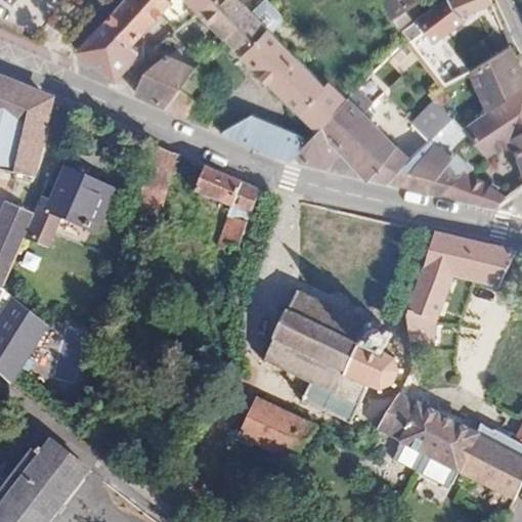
[(122,0),(104,19),(131,42),(141,31),(145,27),(150,32),(158,24),(153,19),(169,0),(122,0)]
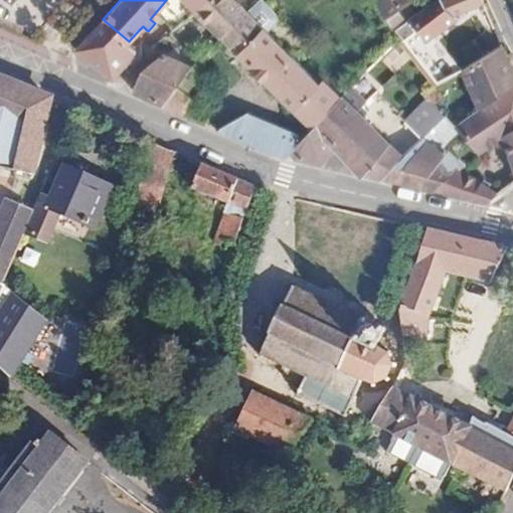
[(190,0),(197,6),(198,8),(205,0),(190,0)]
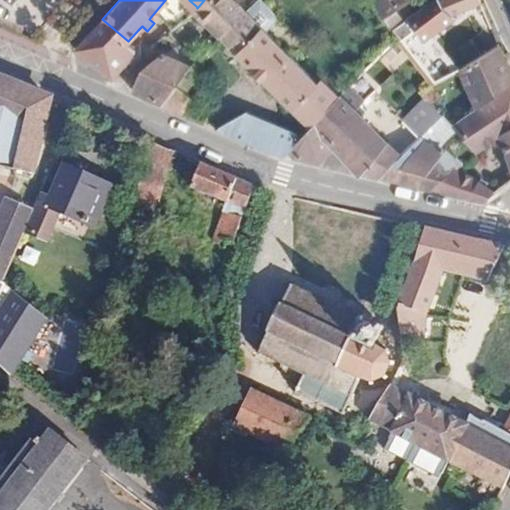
[(204,0),(197,8),(207,18),(220,31),(246,5),(241,0),(204,0)]
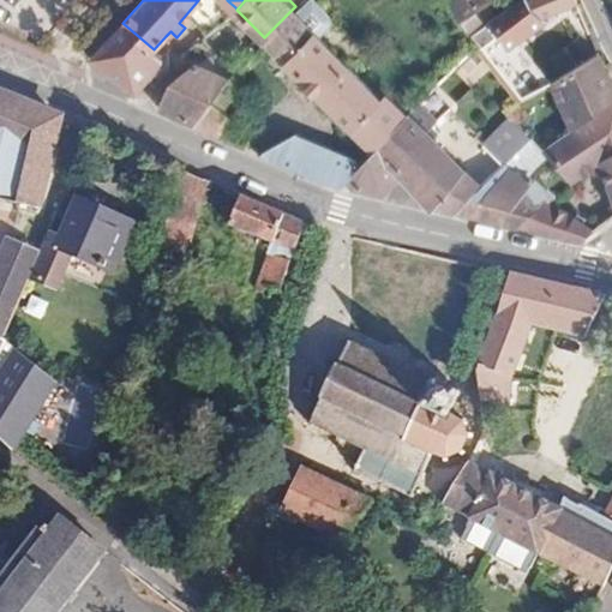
[(333,13),(319,0),(300,0),(295,6),(264,37),(371,145),(406,108),(383,87),(379,90),(323,35),(334,24),(333,13)]
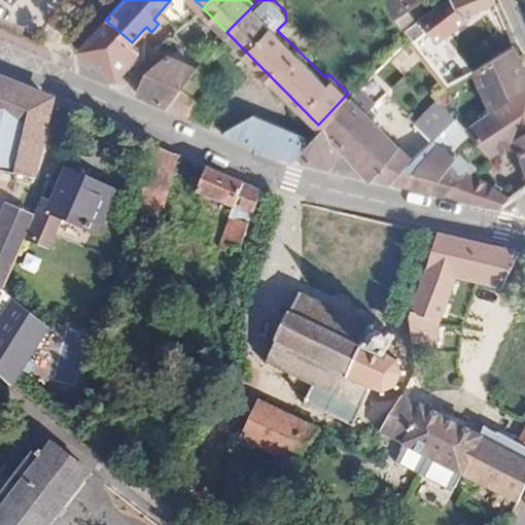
[(377,0),(378,1),(388,14),(415,0),(377,0)]
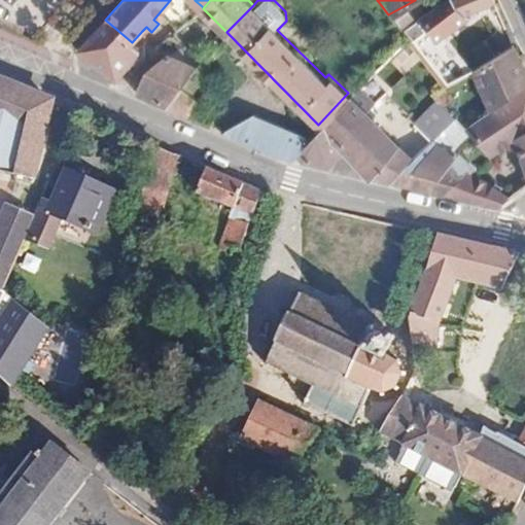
[(467,0),(470,8),(489,0),(467,0)]
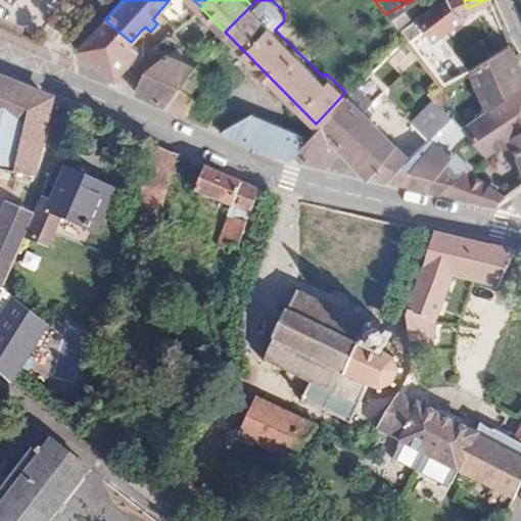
[(454,14),(447,1),(395,26),(405,38),(454,14)]
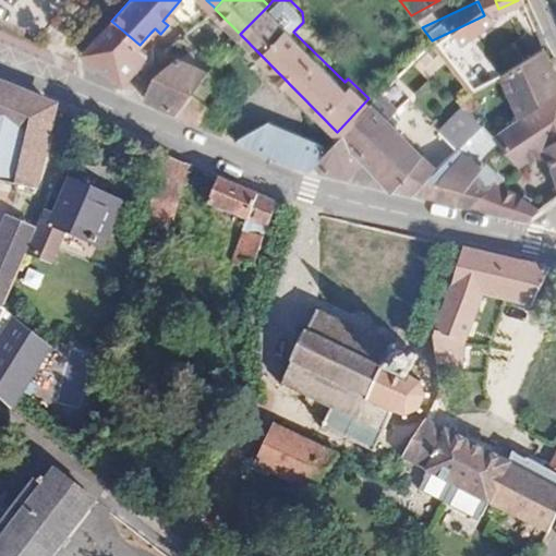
[(147,52),(140,45),(111,21),(86,49),(105,64),(123,81),(147,52)]
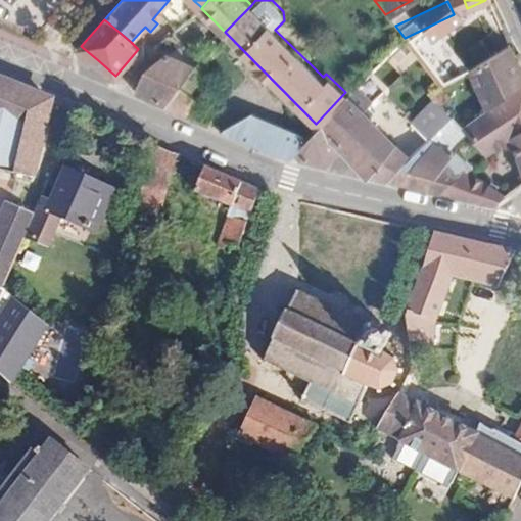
[(471,68),(484,106),(520,84),(520,72),(511,47),(471,68)]
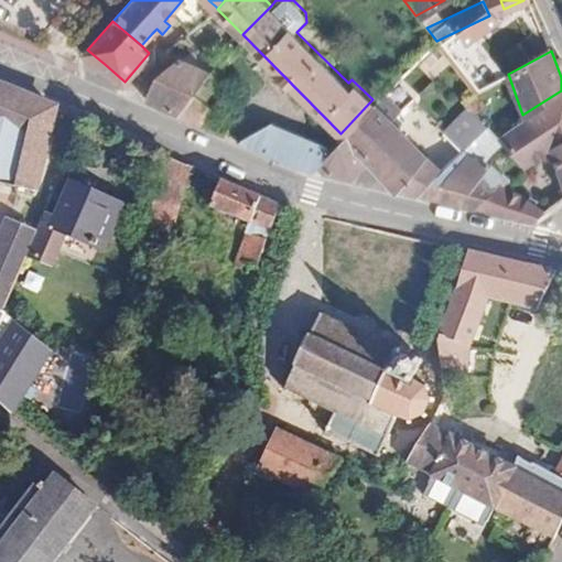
[(195,89),(212,68),(179,55),(155,83),(151,97),(176,112),(195,89)]
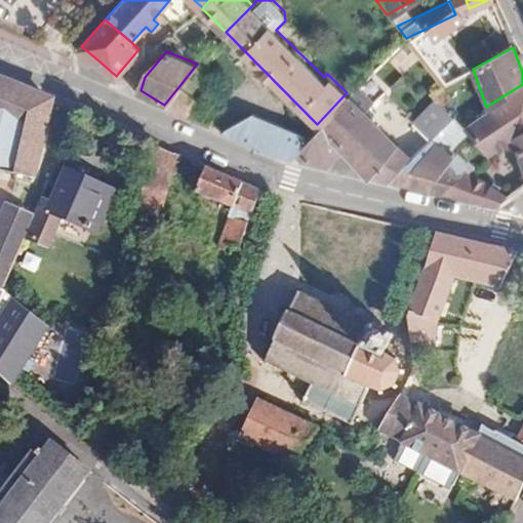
[(46,98),(0,82),(0,169),(19,175),(46,98)]
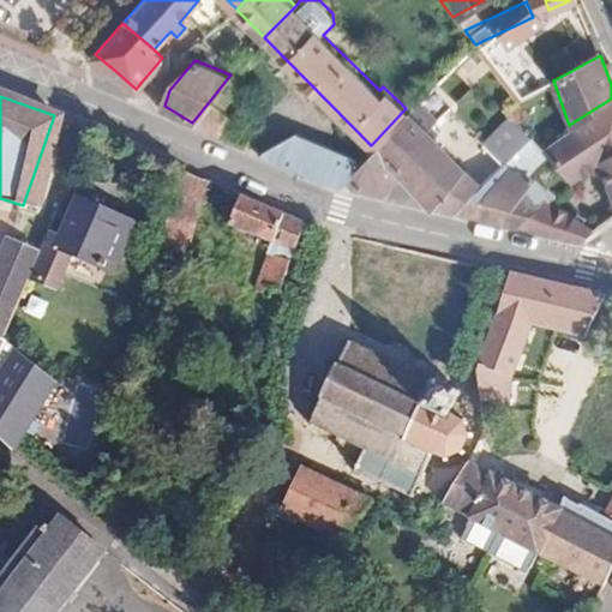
[(216,133),(232,114),(213,97),(192,123),(214,136),(216,133)]
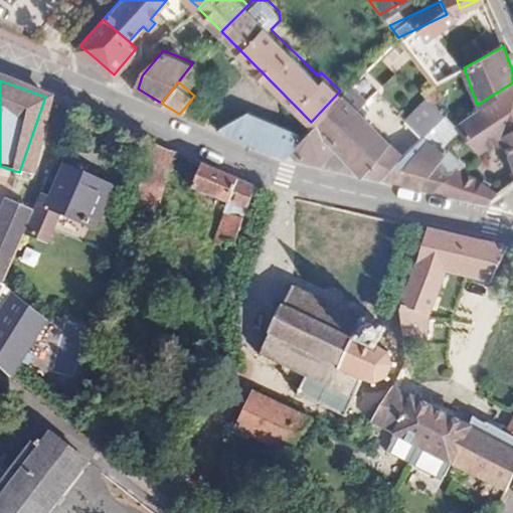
[(500,135),(512,164),(512,82),(477,105),(452,121),(475,150),(500,135)]
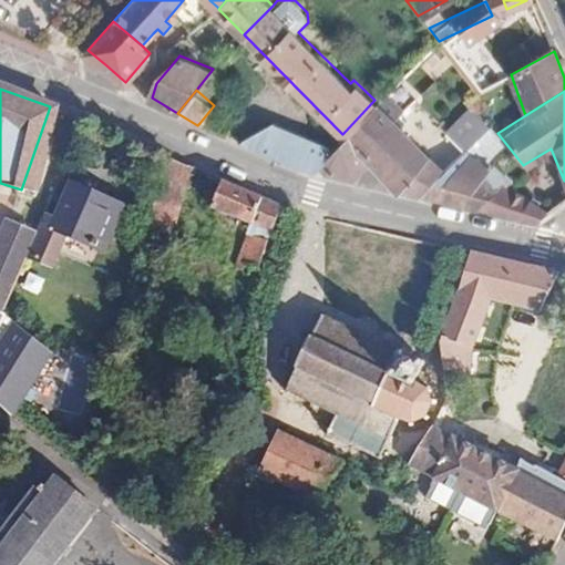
[(392,123),(394,121),(375,100),(342,134),(322,156),(317,162),(320,170),(349,175),(367,158),(368,157),(360,149),(390,121),(392,123)]
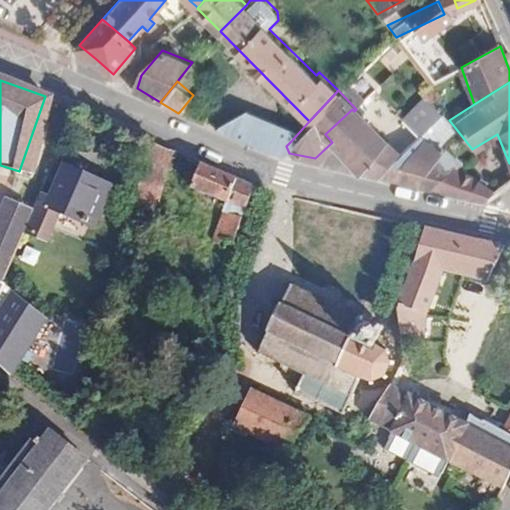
[(359,170),(362,168),(386,139),(356,109),(354,111),(352,109),(325,134),(332,142),(331,143),(359,170)]
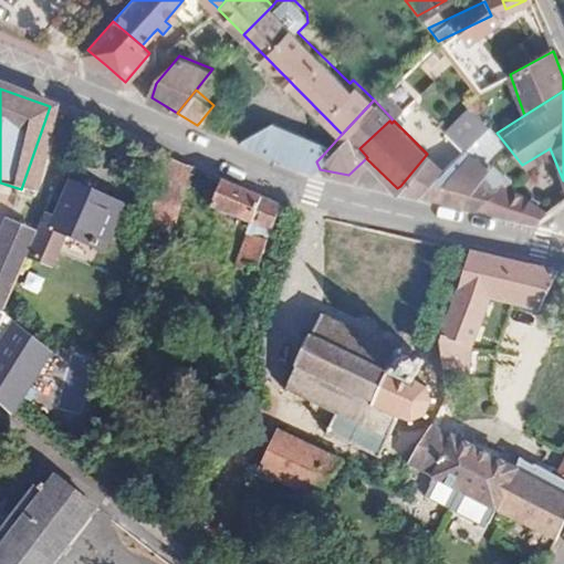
[(310,167),(316,162),(322,156),(260,133),(244,143),(310,167)]
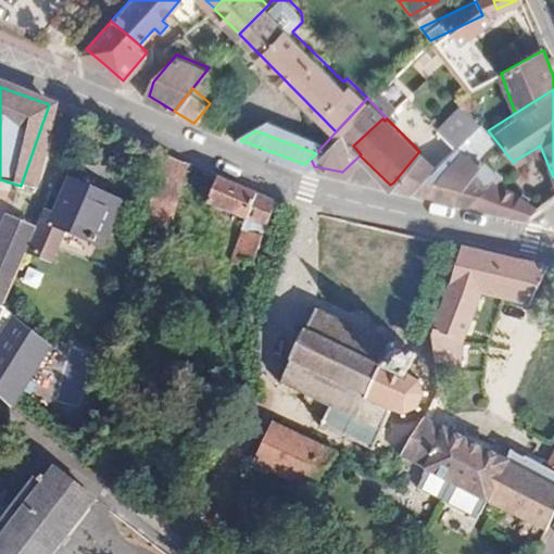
[(146,205),(172,212),(185,161),(161,150),(146,205)]
